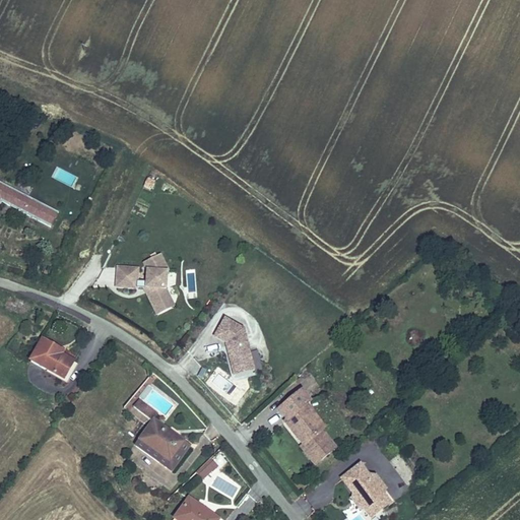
[(59,213),(0,183),(0,205),(2,202),(51,229),(59,213)]
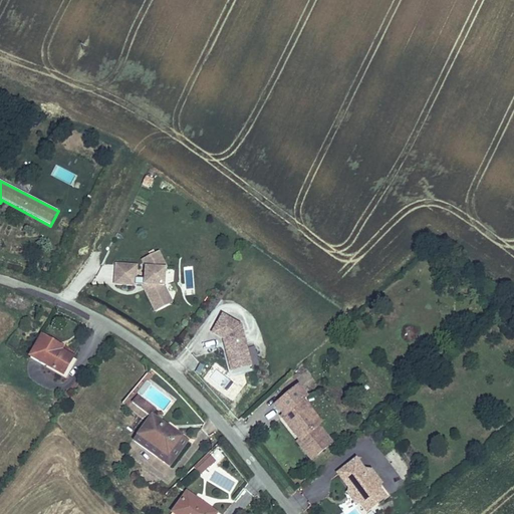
[(136,286),(136,285),(145,286),(144,292),(155,313),(174,303),(166,287),(167,268),(159,251),(141,261),(145,267),(144,278),(138,278),(138,265),(114,264),(113,285),(136,286)]
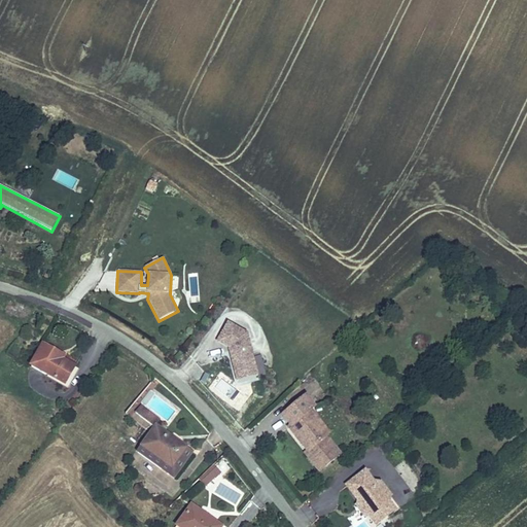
[(248,335),(227,322),(215,341),(229,349),(236,387),(260,381),(248,335)]
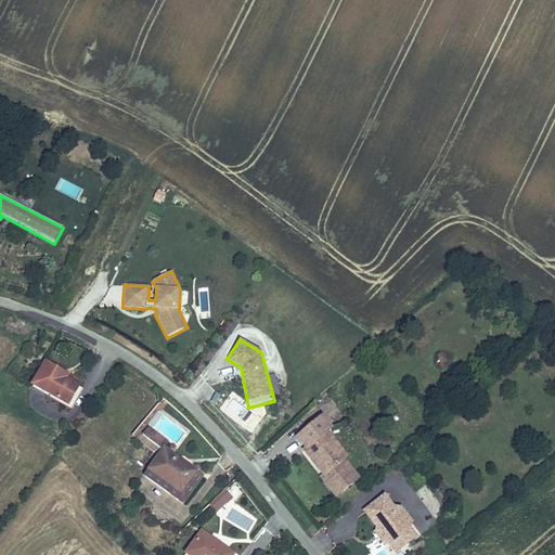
[(30,387),(69,409),(81,386),(68,379),(71,376),(44,362),(30,387)]
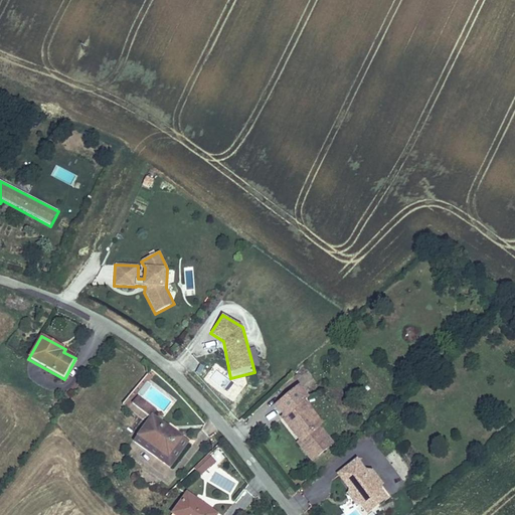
[(310,398),(301,387),(275,407),(283,415),(279,418),(298,442),(297,444),(312,463),(334,444),(321,427),(324,425),(306,402),(310,398)]
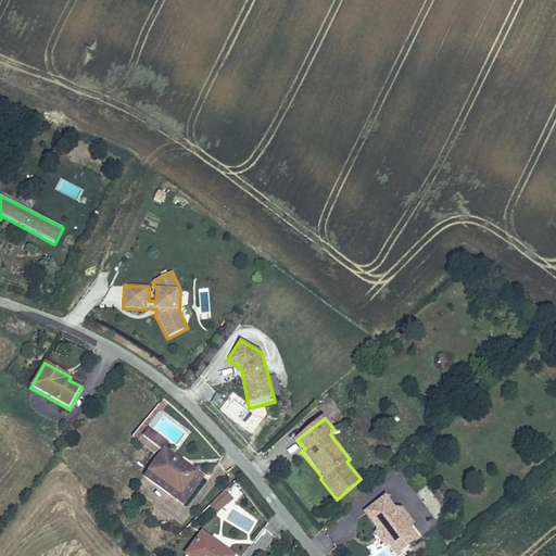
[(133,438),(158,457),(164,449),(166,449),(169,443),(143,424),(133,438)]
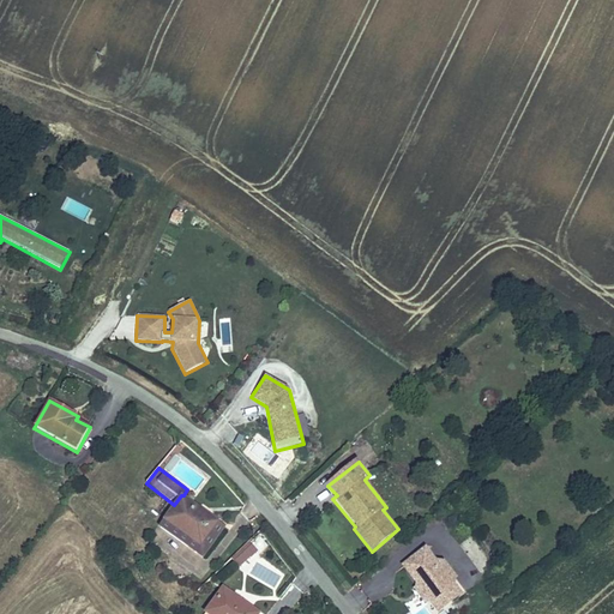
[(174,505),(158,529),(204,560),(227,525),(184,495),(181,495),(174,505)]
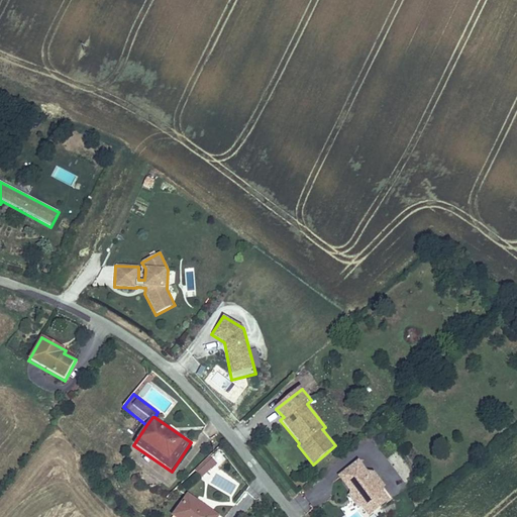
[(262,466),(273,462),(269,447),(256,451),(262,466)]
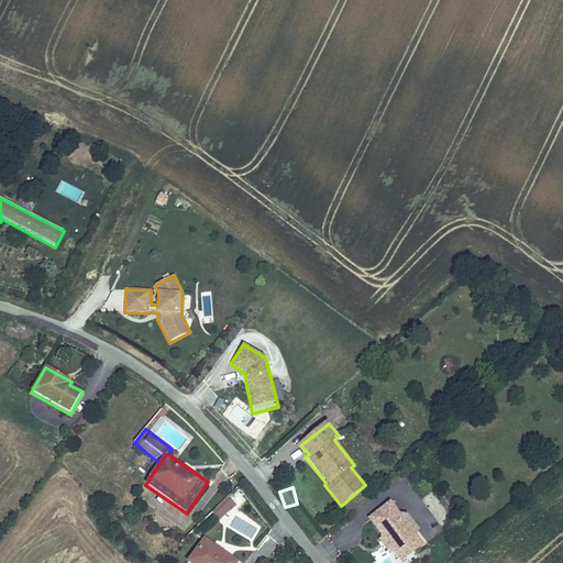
[(236,506),(230,498),(212,514),(219,521),(236,506)]
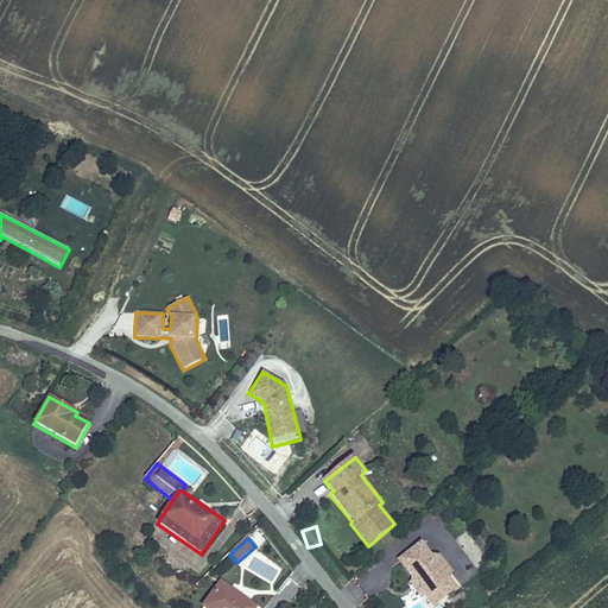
[(431,607),(435,607),(458,590),(450,578),(453,574),(439,556),(434,556),(420,540),(398,561),(412,581),(410,583),(420,600),(425,597),(431,607)]
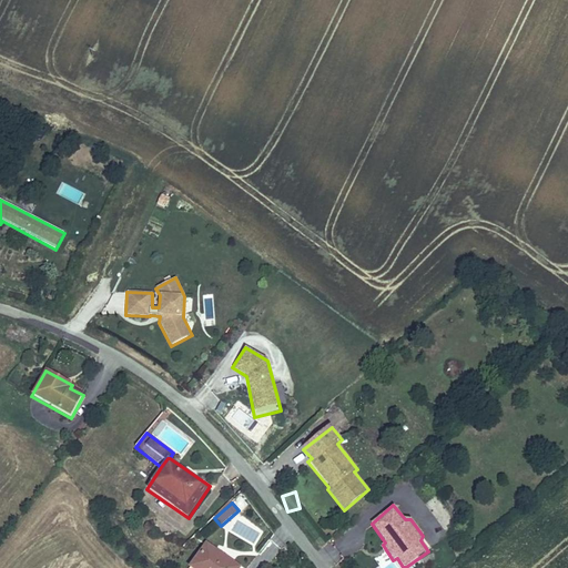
[(202,535),(206,538),(217,526),(213,521),(202,535)]
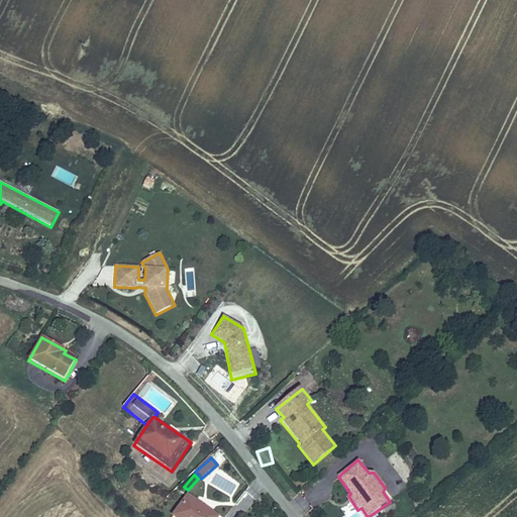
[(219,516),(186,495),(173,515),(176,516),(219,516)]
